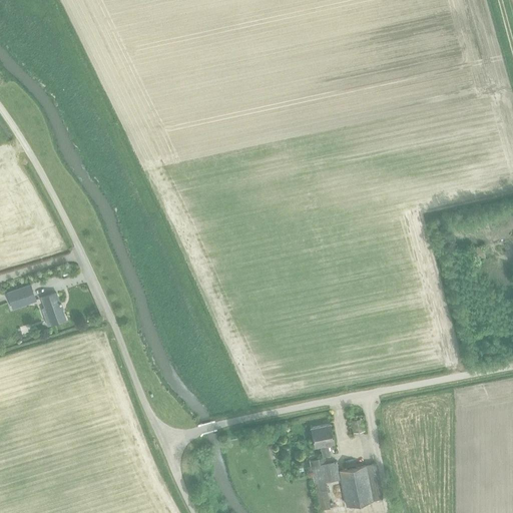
[(482,245),(469,249),(472,261),(485,258),(482,245)]
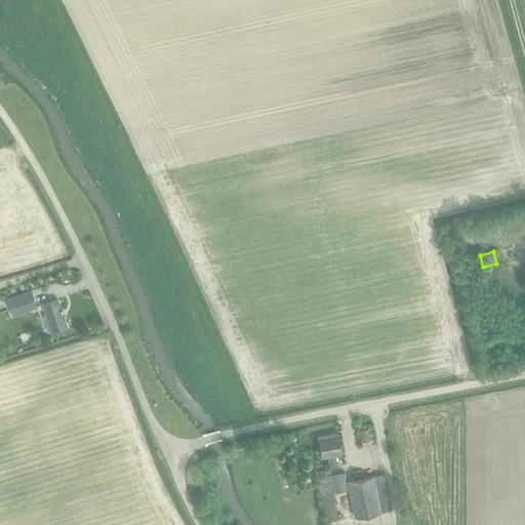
[(12,316),(24,312),(38,308),(32,291),(7,299),(12,316)]
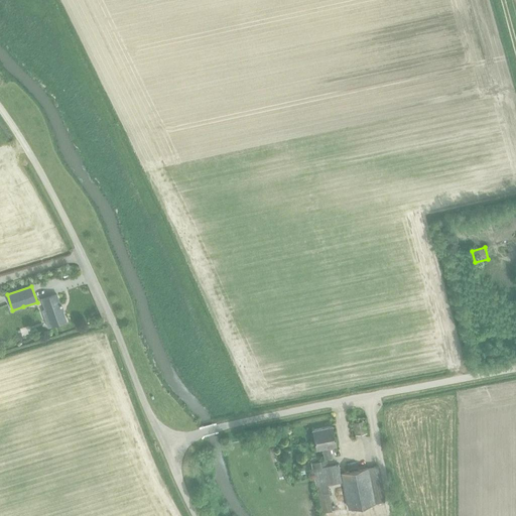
[(51,327),(56,325),(66,321),(56,294),(41,299),(45,309),(42,310),(45,319),(48,318),(51,327)]
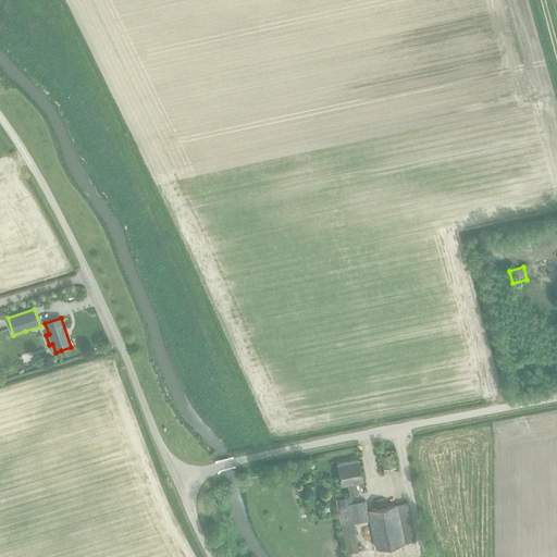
[(396,468),(396,465),(394,454),(382,456),(384,470),(396,468)]
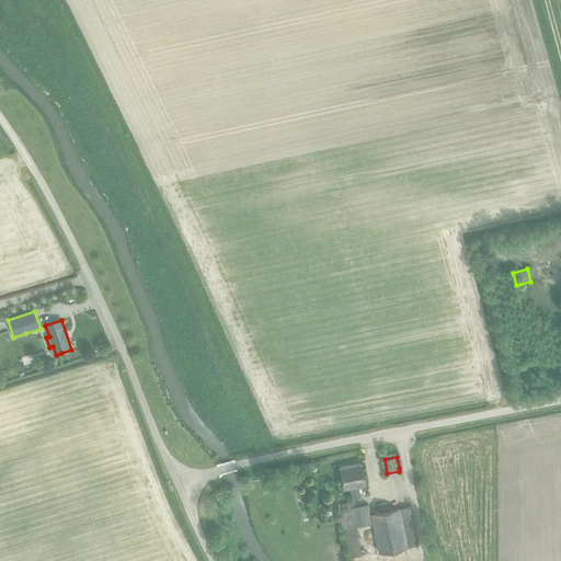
[(366,484),(364,474),(362,464),(340,468),(343,489),(351,488),(353,500),(361,497),(358,485),(366,484)]
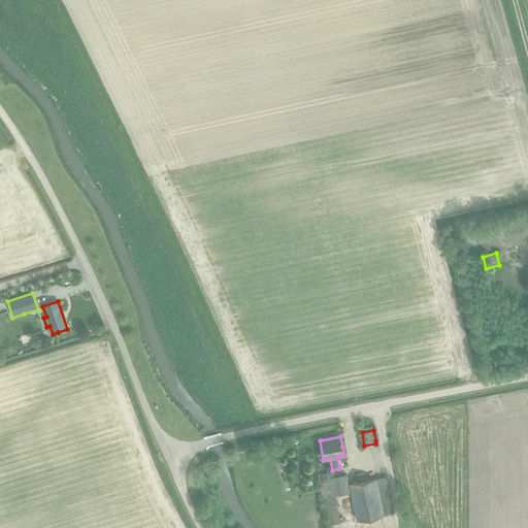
[(332,471),(318,474),(329,526),(339,523),(334,496),(350,493),(345,475),(335,476),(332,471)]
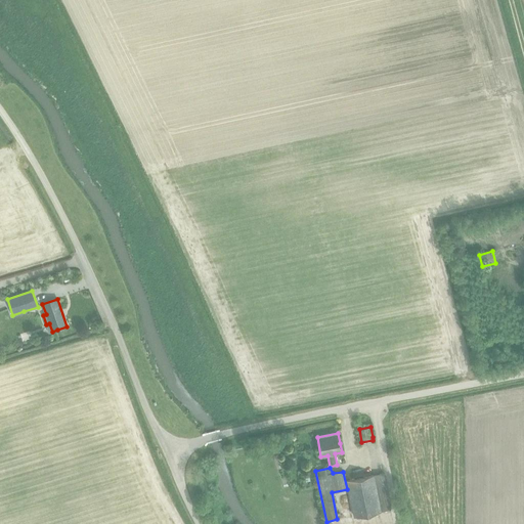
[(390,510),(384,473),(347,480),(353,516),(390,510)]
